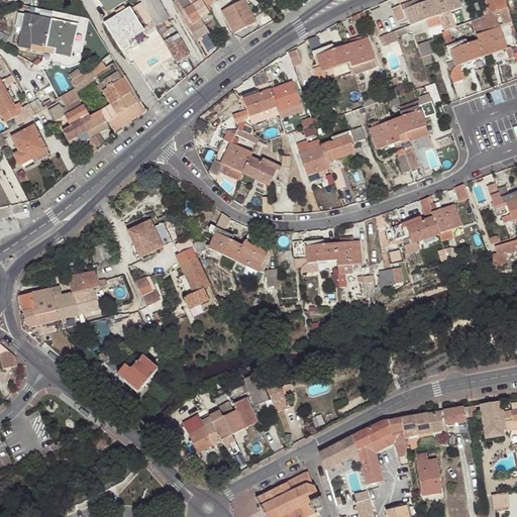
[(99,0),(106,11),(123,0),(99,0)]
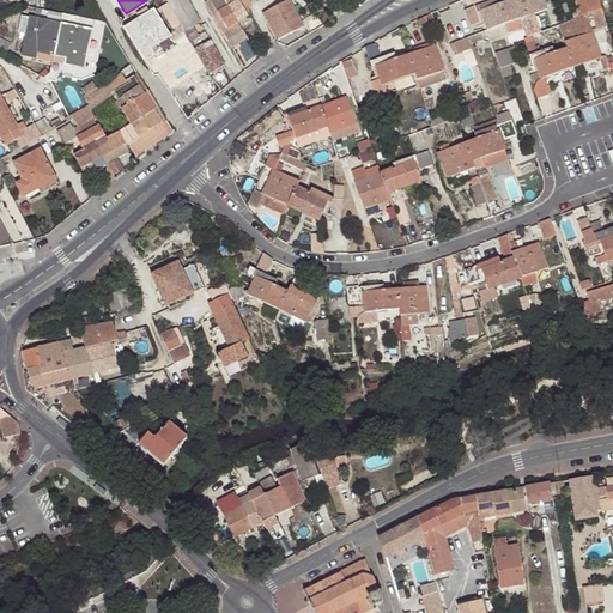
[(187,0),(165,0),(183,28),(190,23),(186,14),(193,10),(187,0)]
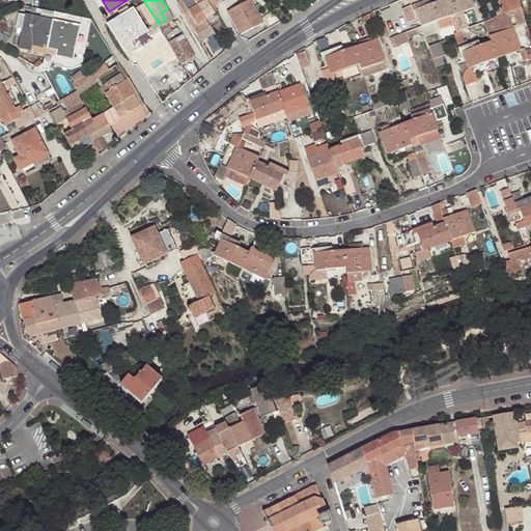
[(196,26),(206,20),(194,0),(180,0),(182,0),(196,26)]
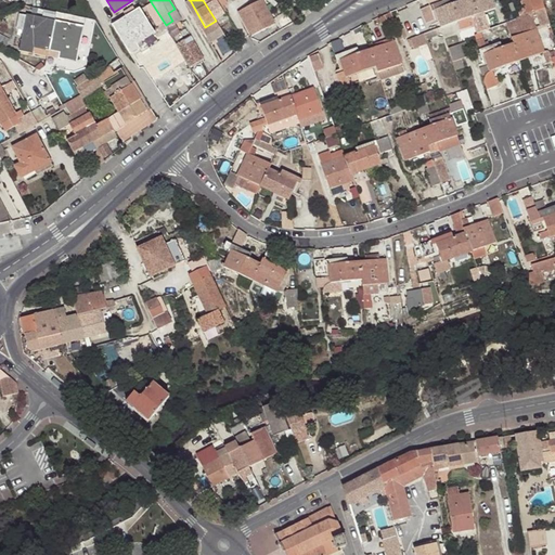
[(203,0),(216,21),(224,15),(220,8),(227,3),(227,2),(224,0),(203,0)]
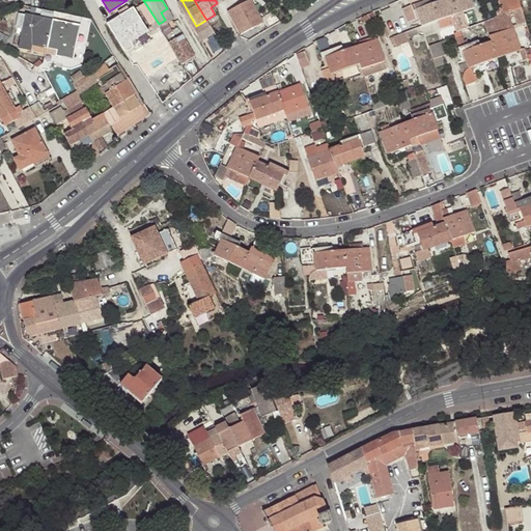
[(261,24),(250,0),(227,12),(240,35),(261,24)]
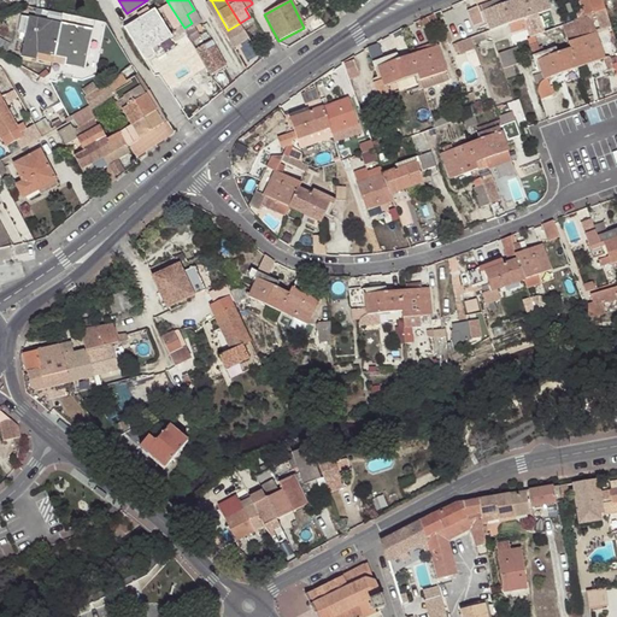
[(516,0),(517,1),(504,5),(501,0),(487,6),(479,9),(485,23),(488,22),(491,31),(524,21),(539,15),(551,10),(546,0),(516,0)]
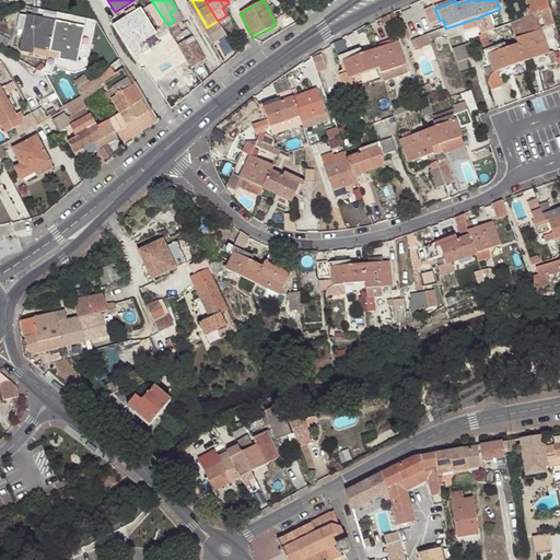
[(539,13),(535,0),(532,0),(526,2),(531,15),(535,14),(539,13)]
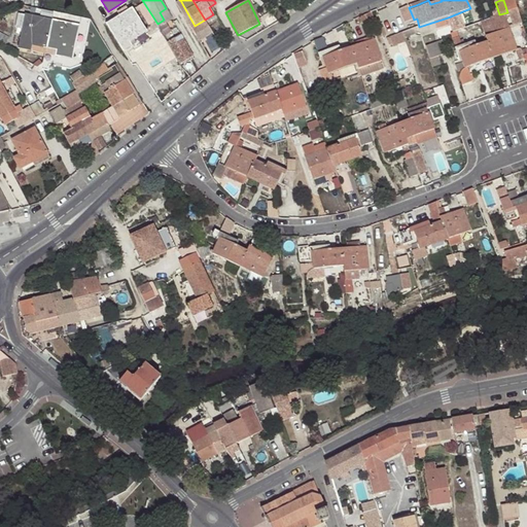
[(518,8),(515,0),(503,0),(507,12),(518,8)]
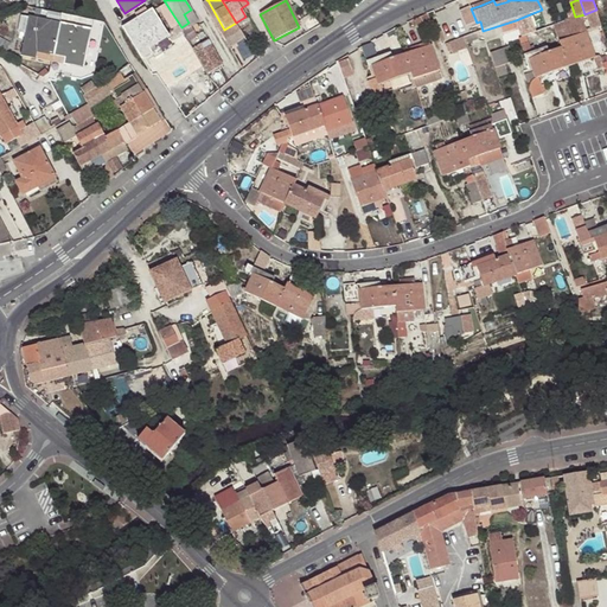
[(471,8),(471,7),(460,11),(466,26),(477,23),(471,8)]
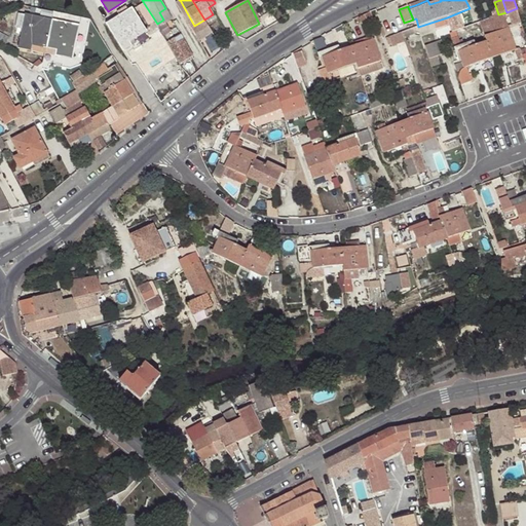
[(165,8),(159,12),(163,20),(157,24),(158,26),(172,19),(165,8)]
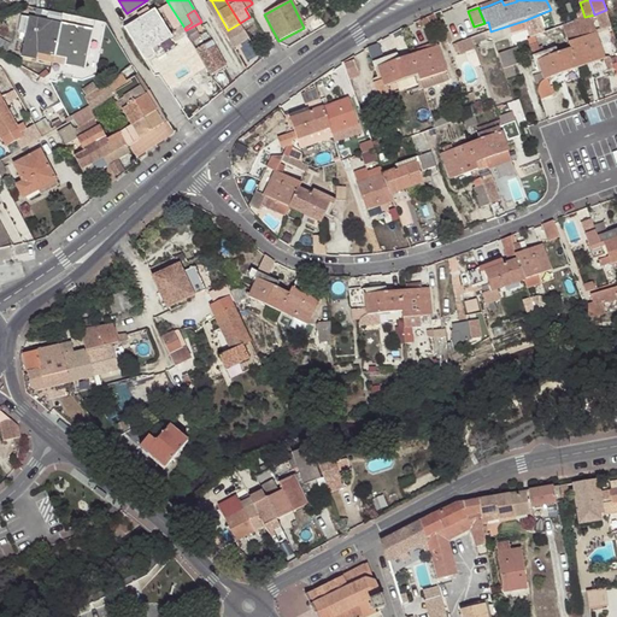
[(611,23),(606,10),(594,15),(589,16),(592,19),(600,16),(604,25),(611,23)]
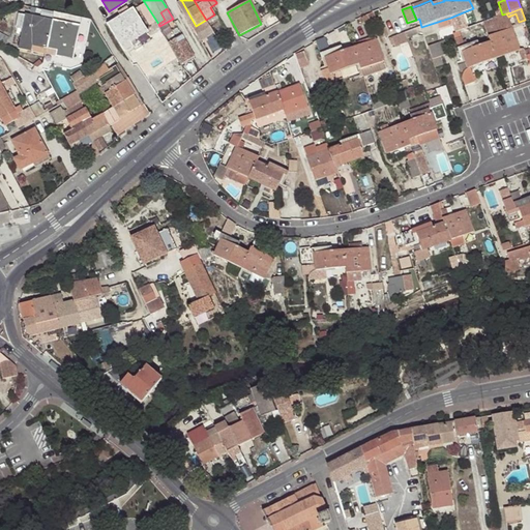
[(147,32),(133,9),(107,26),(124,53),(133,48),(135,51),(151,40),(146,33),(147,32)]
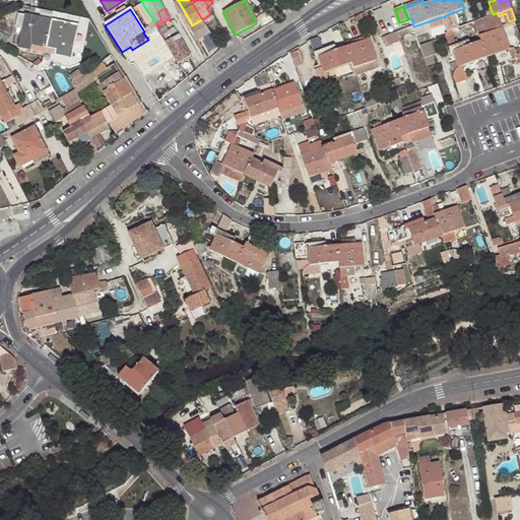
[(360,26),(370,22),(367,12),(363,13),(355,16),(360,26)]
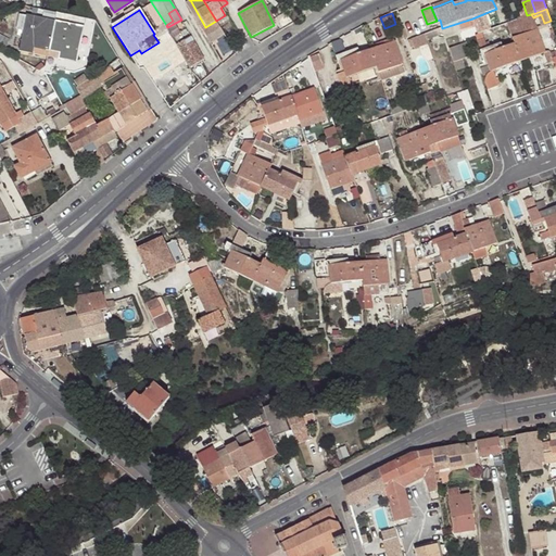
[(485,13),(472,19),(476,26),(479,25),(489,22),(485,13)]
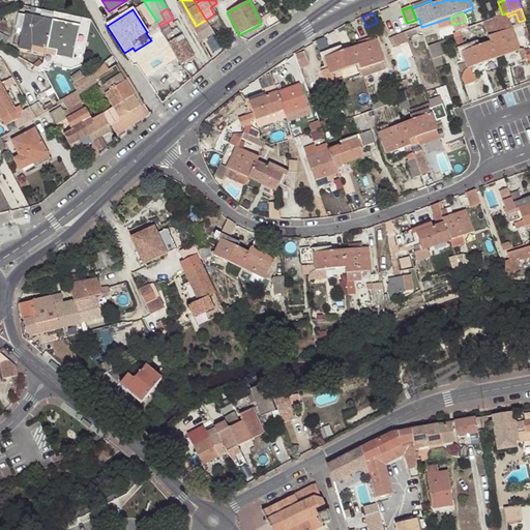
[(32,45),(47,49),(52,21),(26,15),(25,16),(20,13),(17,28),(23,30),(20,48),(30,50),(32,45)]
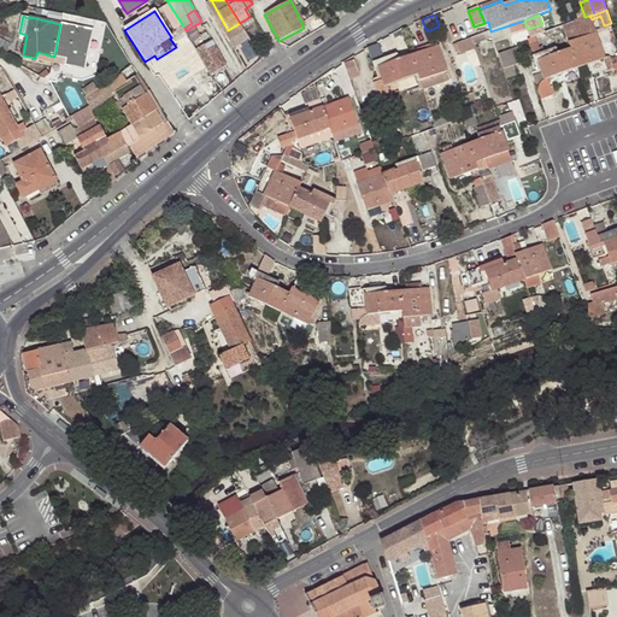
[(592,21),(592,19),(589,16),(585,17),(563,27),(564,31),(592,21)]
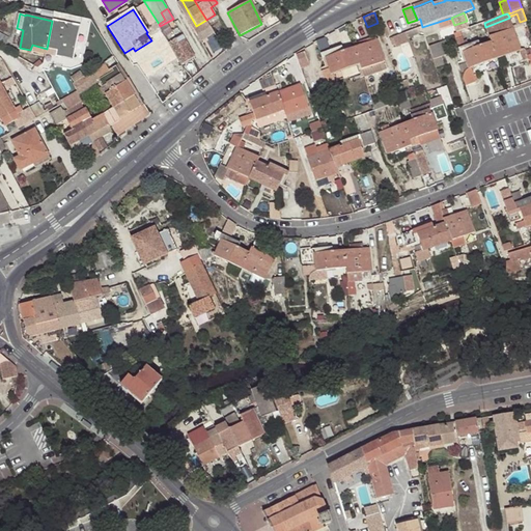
[(485,27),(490,37),(513,29),(509,18),(485,27)]
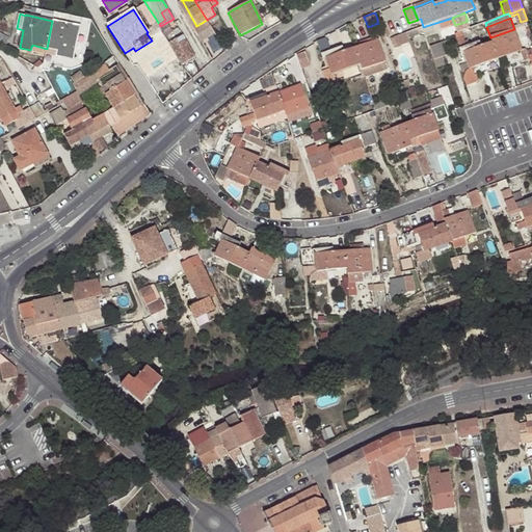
[(201,30),(210,25),(207,20),(196,26),(201,30)]
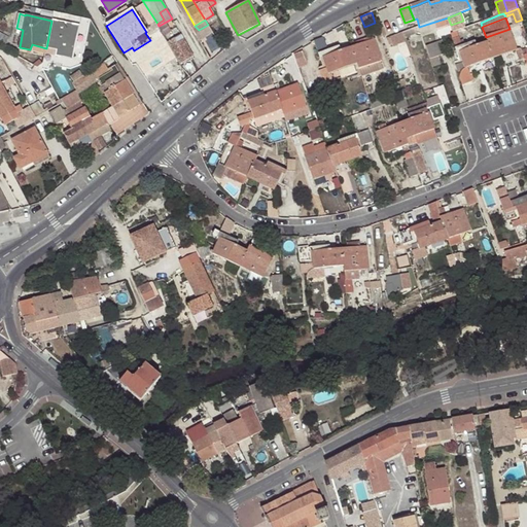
[(51,21),(46,48),(57,50),(56,56),(72,59),(79,27),(51,21)]
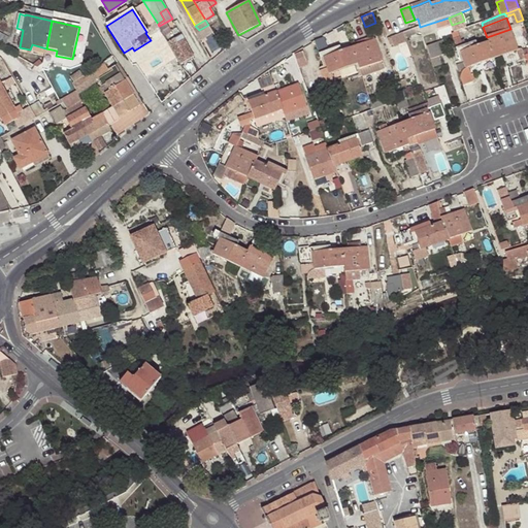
[(165,23),(158,28),(161,31),(163,36),(170,31),(165,23)]
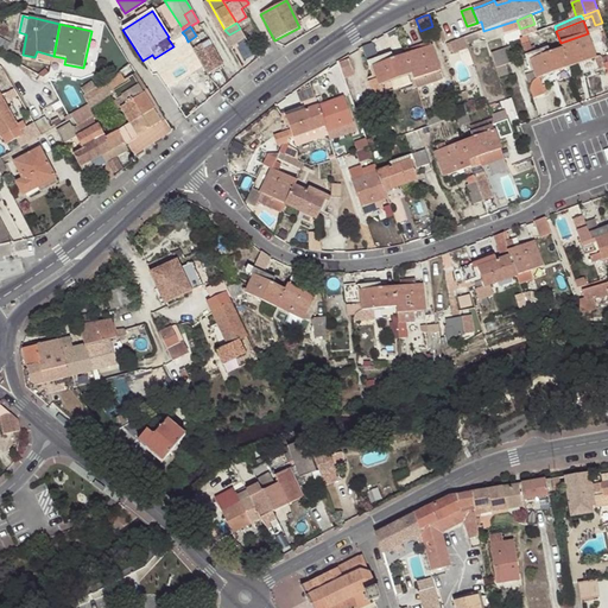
[(182,32),(179,27),(172,31),(178,40),(185,36),(182,32)]
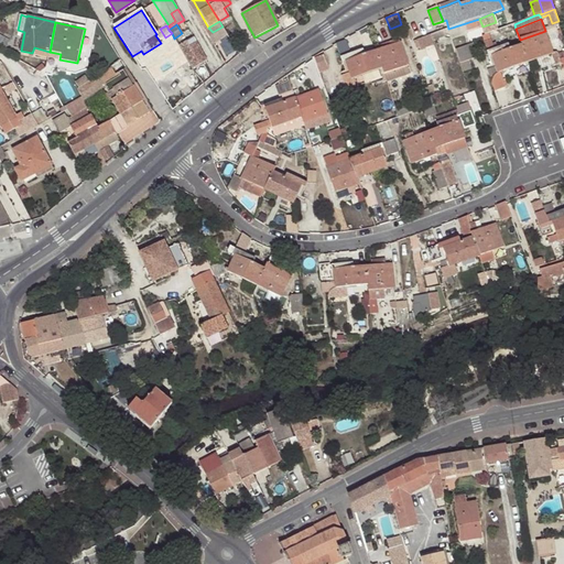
[(431,35),(433,42),(445,36),(444,31),(431,35)]
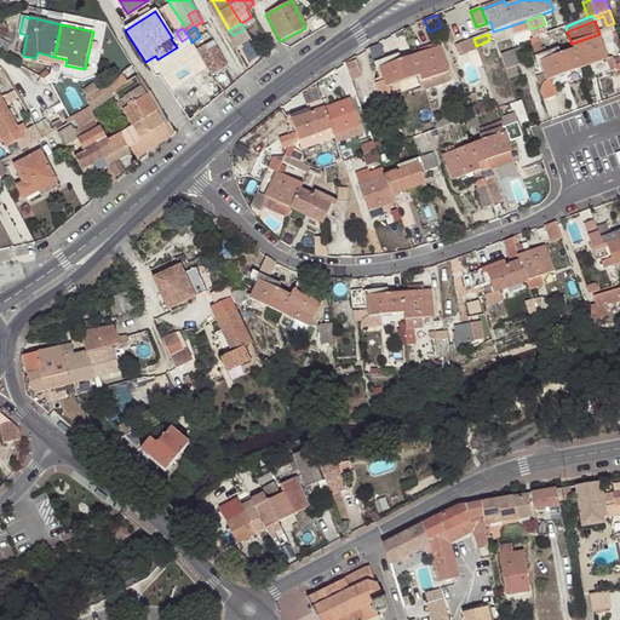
[(560,50),(545,55),(537,58),(543,75),(545,74),(547,81),(550,80),(570,73),(580,69),(608,59),(600,34),(572,44),(574,50),(561,55),(560,50)]
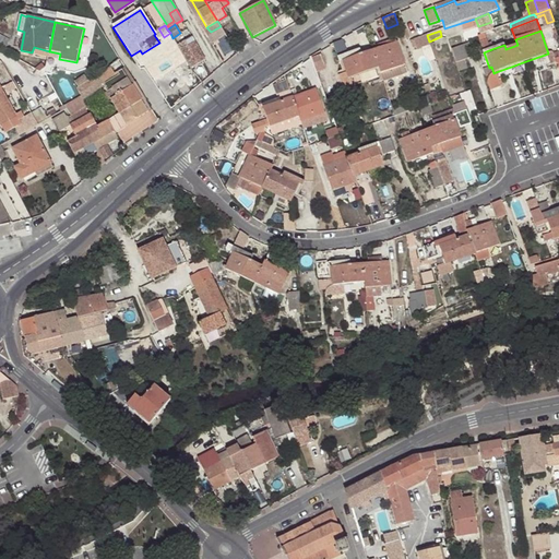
[(485,34),(480,35),(478,36),(479,40),(484,52),(491,49),(485,34)]
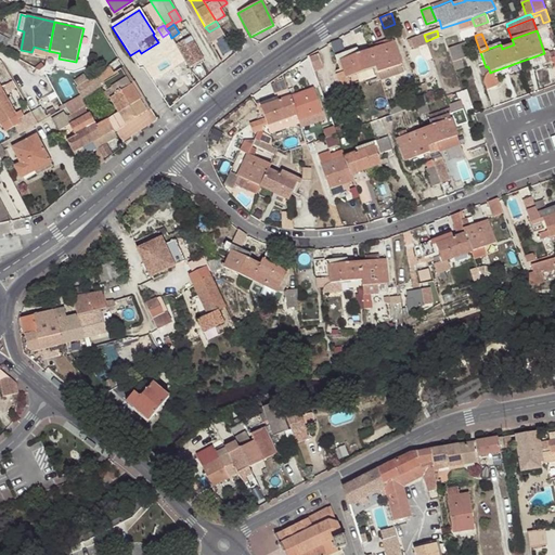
[(179,43),(192,66),(206,59),(193,35),(179,43)]
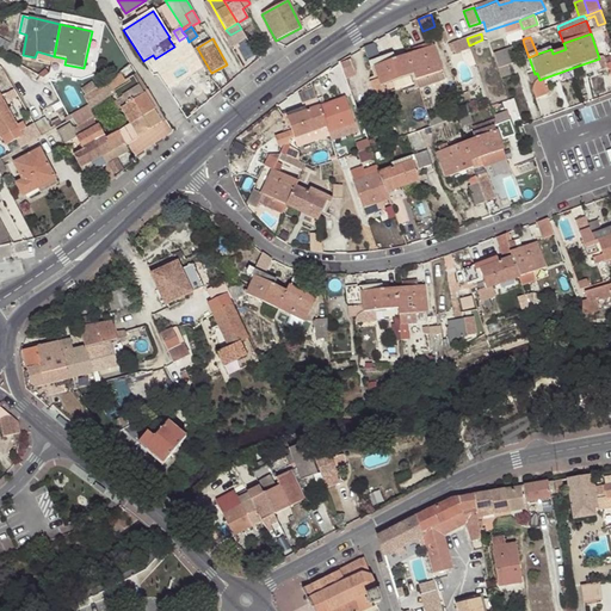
[(376,43),(365,48),(370,63),(382,60),(376,43)]
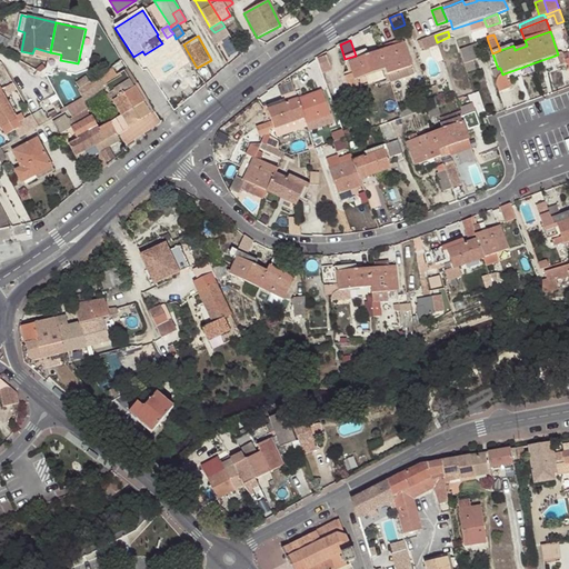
[(356,56),(345,59),(350,75),(353,73),(357,80),(386,69),(388,76),(413,67),(405,42),(380,51),(368,56),(366,51),(356,56)]
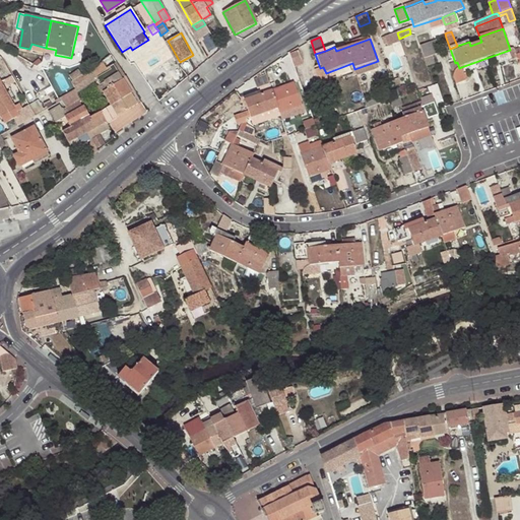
[(420,47),(427,67),(436,64),(432,56),(442,53),(437,41),(420,47)]
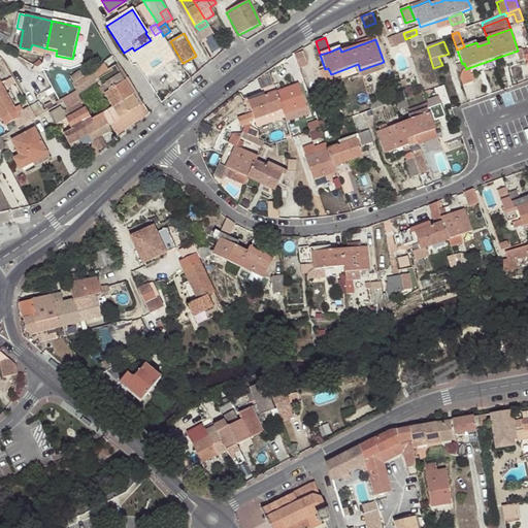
[(488,69),(497,66),(494,59),(486,62),(488,69)]
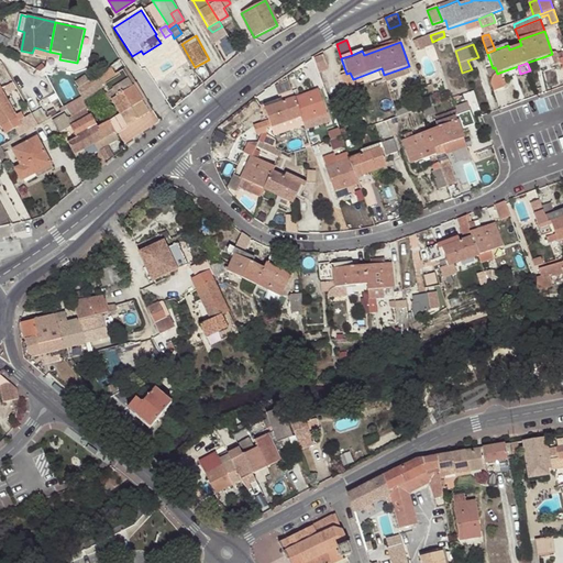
[(411,74),(409,66),(384,75),(387,83),(411,74)]
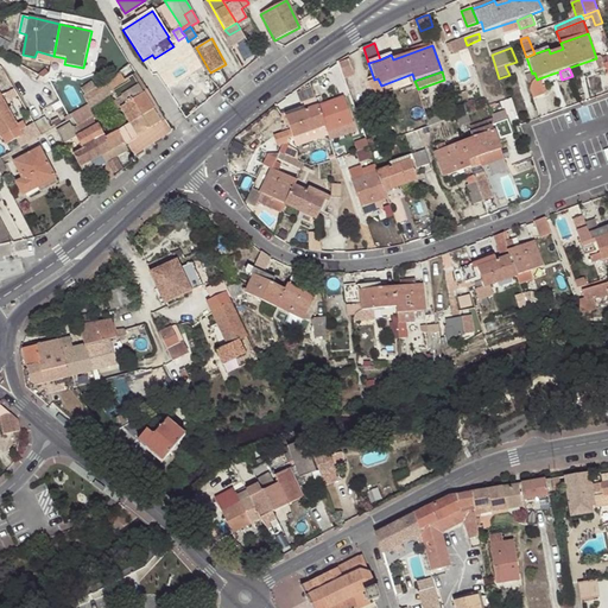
[(88,128),(102,154),(125,143),(126,146),(163,125),(154,111),(158,108),(149,92),(145,93),(133,76),(130,78),(130,81),(127,83),(120,73),(84,97),(89,106),(113,92),(116,99),(122,96),(127,105),(121,107),(132,125),(108,138),(99,122),(88,128)]
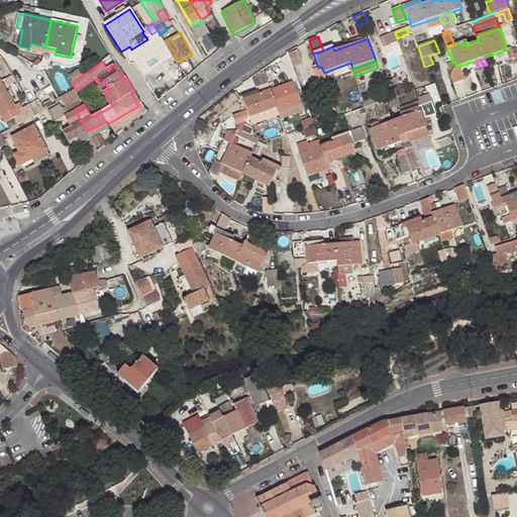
[(449,72),(452,70),(453,69),(456,68),(454,62),(452,63),(446,64),(449,72)]
